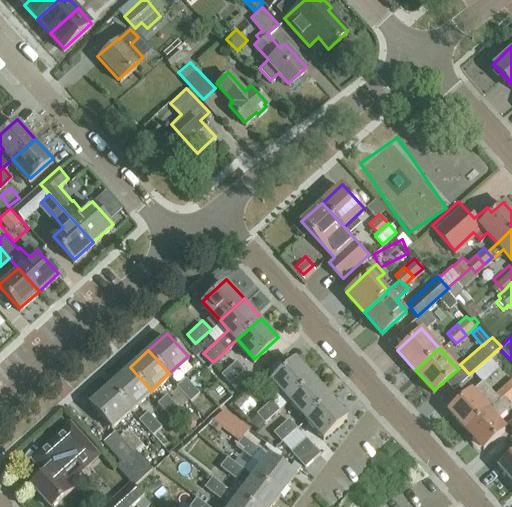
[(289,398),(313,376),(296,357),(272,379),(289,398)]
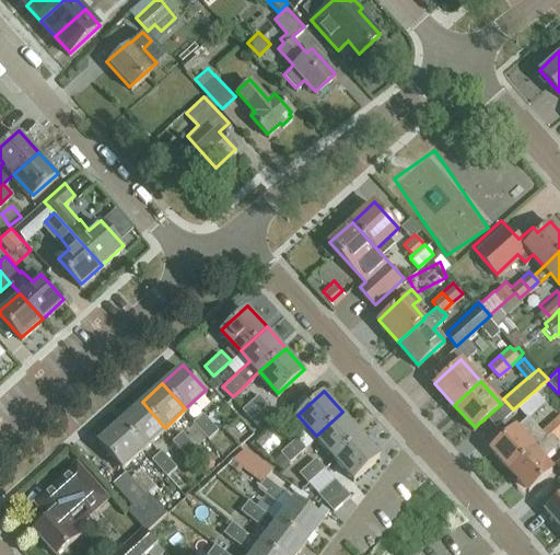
[(251,417),(268,402),(259,392),(242,407),(251,417)]
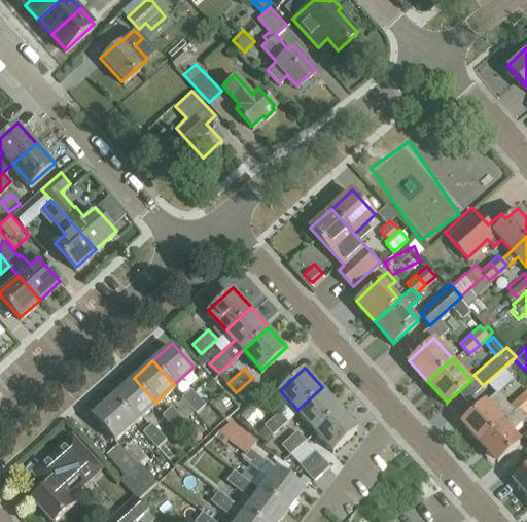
[(136,420),(155,403),(134,378),(114,396),(136,420)]
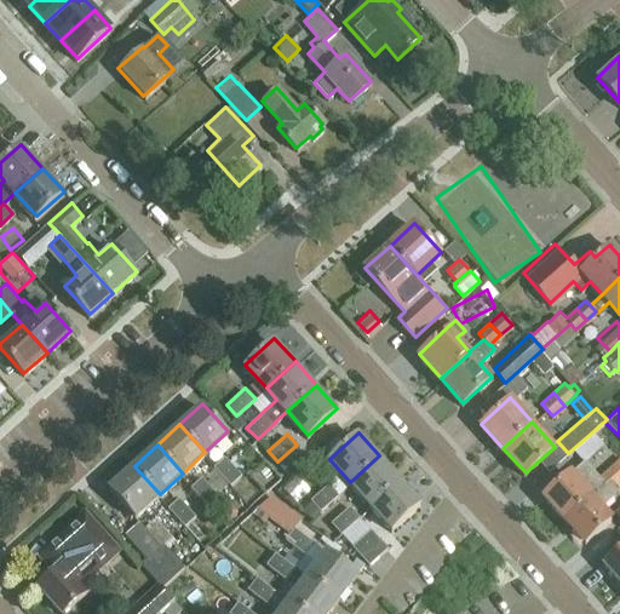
[(231,483),(242,472),(224,454),(213,465),(231,483)]
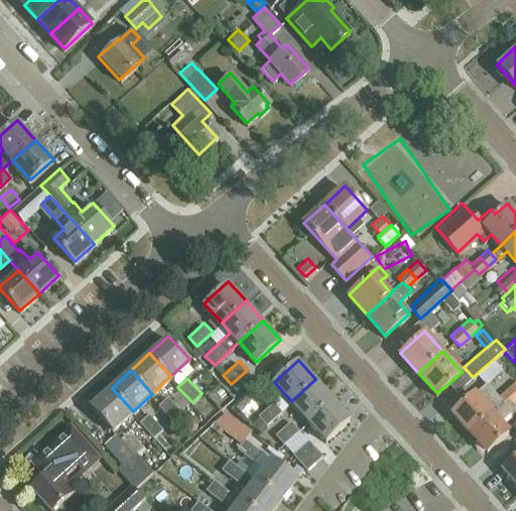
[(308,420),(333,398),(315,379),(291,401),(308,420)]
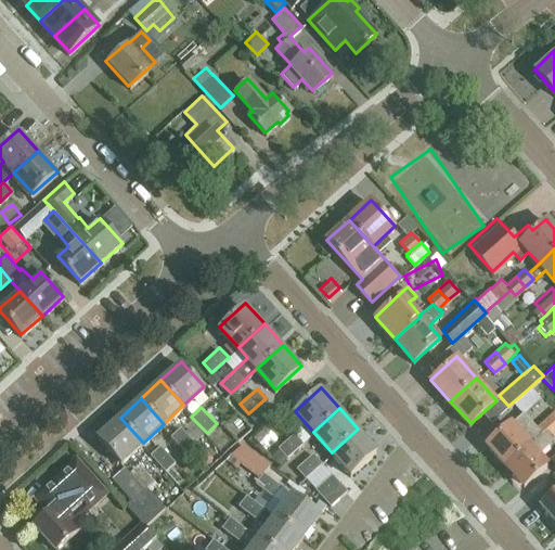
[(542,431),(538,425),(524,410),(488,444),(505,463),(542,431)]
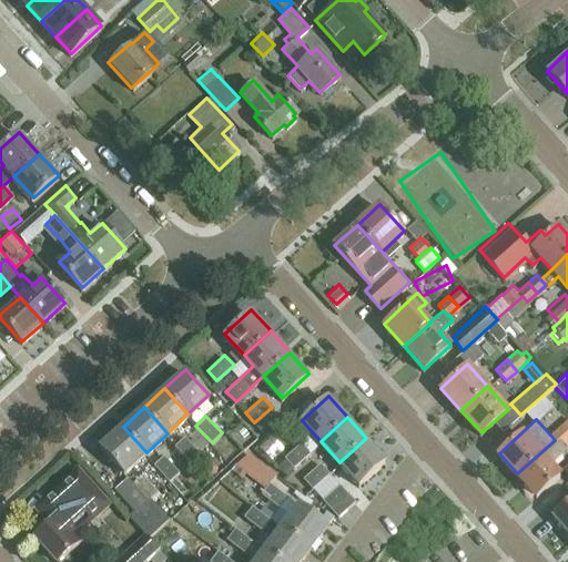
[(550,463),(567,447),(567,446),(564,441),(567,438),(567,436),(559,426),(550,435),(555,440),(517,473),(537,494),(560,474),(550,463)]
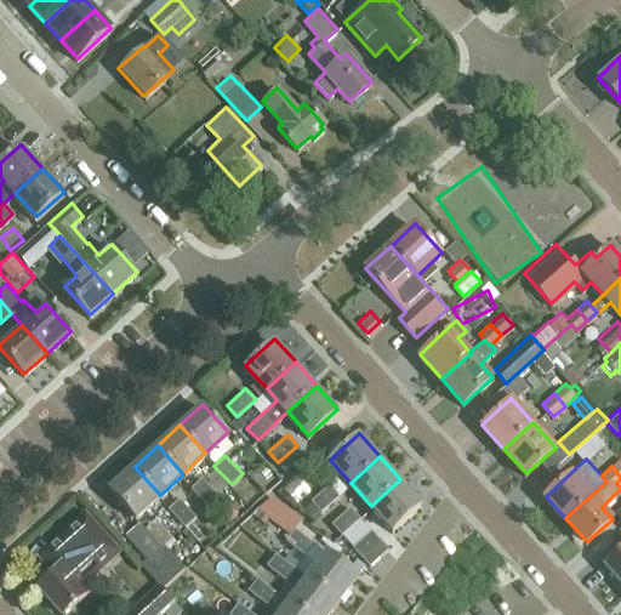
[(136,517),(160,495),(135,467),(110,489),(136,517)]
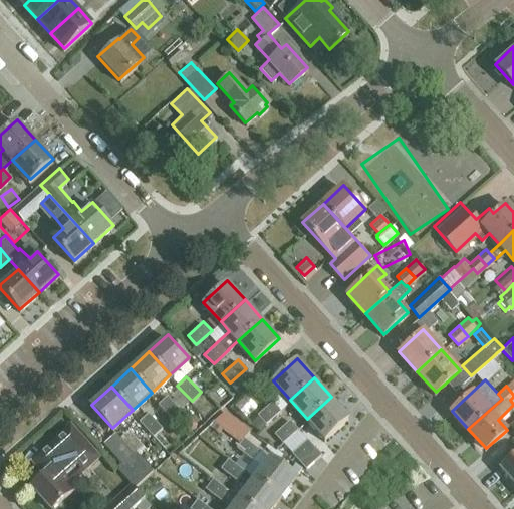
[(173,418),(182,410),(168,394),(158,402),(173,418)]
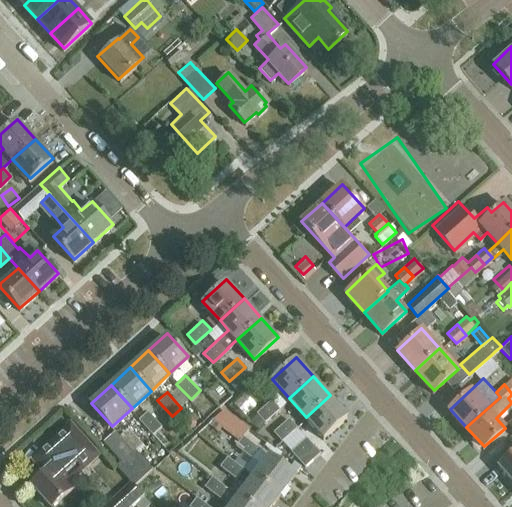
[(330,395),(306,417),(324,436),(347,414),(330,395)]
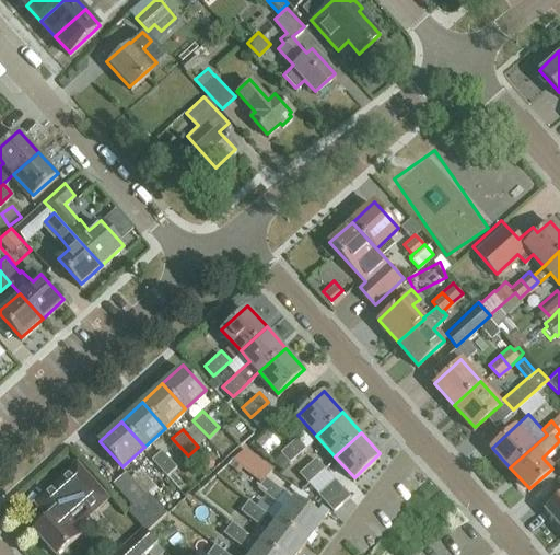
[(290,461),(306,446),(298,435),(280,450),(290,461)]
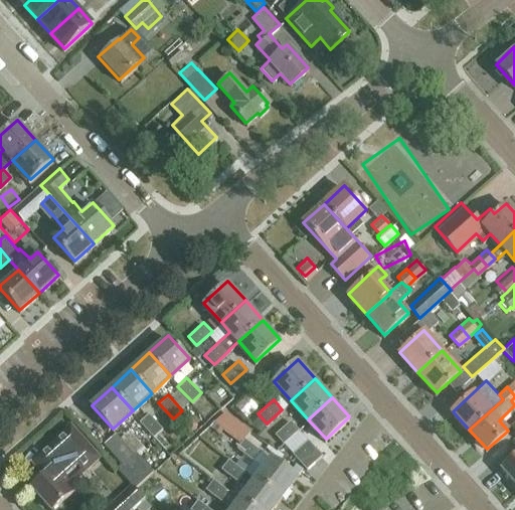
[(221,422),(242,439),(244,437),(249,430),(224,410),(207,427),(214,432),(221,422)]
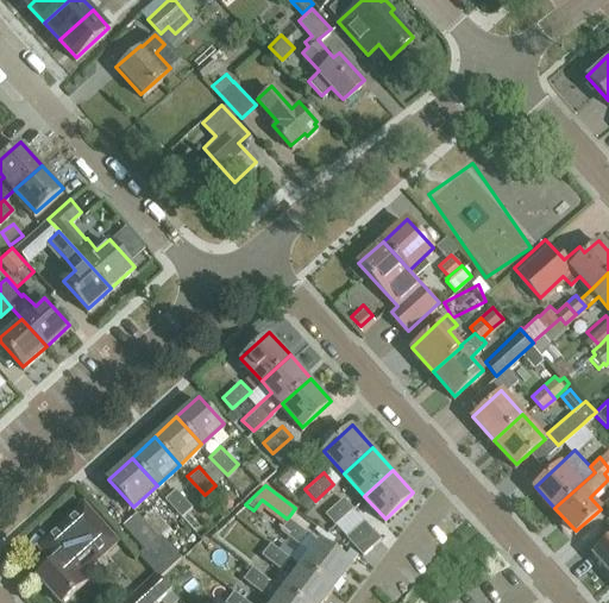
[(181,515),(193,506),(176,487),(164,496),(181,515)]
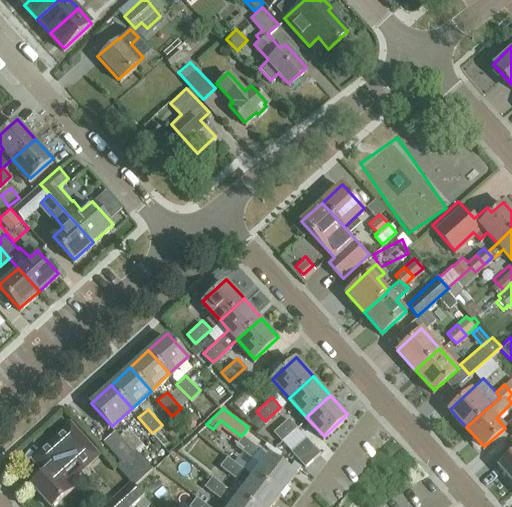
[(196,420),(191,414),(185,413),(179,419),(185,425),(190,425),(196,420)]
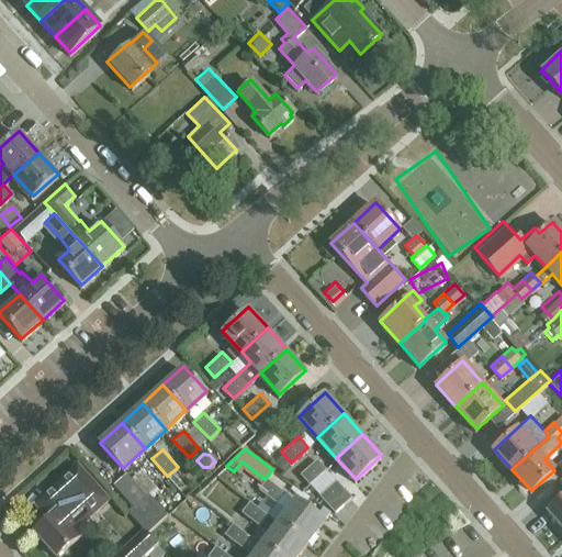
[(310,483),(327,467),(317,457),(300,472),(310,483)]
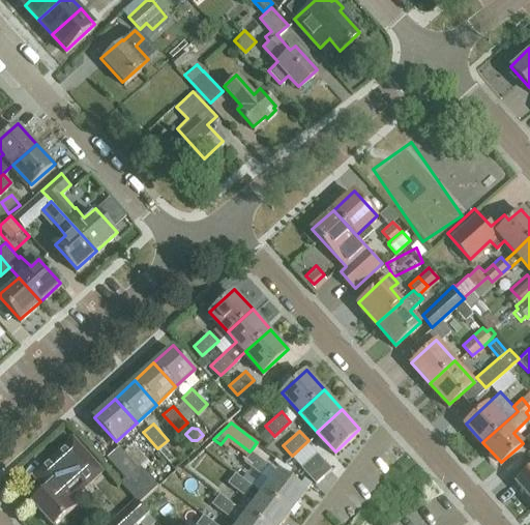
[(79,441),(72,434),(30,472),(45,488),(32,499),(53,523),(71,506),(79,500),(76,496),(105,469),(102,466),(104,466),(80,439),(79,441)]
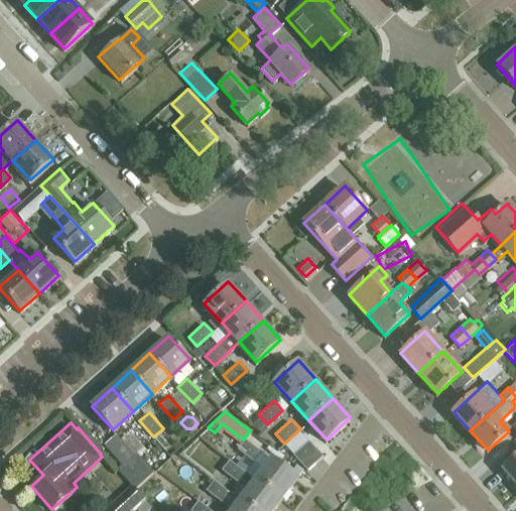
[(131,484),(135,488),(153,471),(137,452),(144,445),(130,429),(121,437),(116,431),(104,442),(122,463),(117,467),(131,484)]
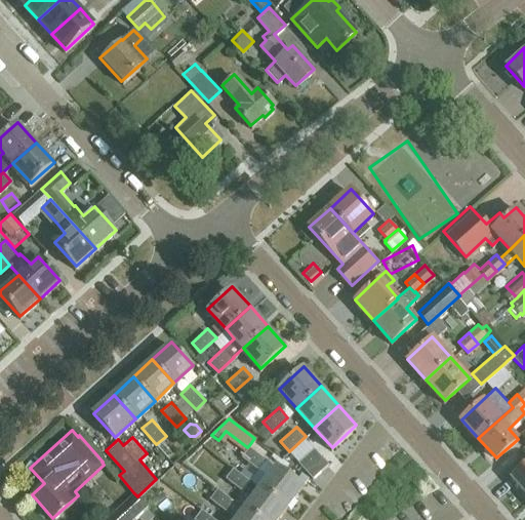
[(249,445),(243,453),(242,454),(259,468),(260,467),(267,458),(249,445)]
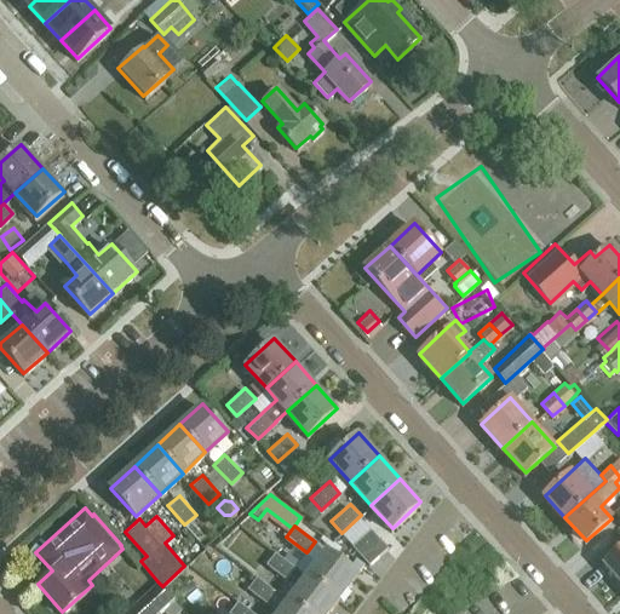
[(369,563),(388,546),(371,527),(351,544),(369,563)]
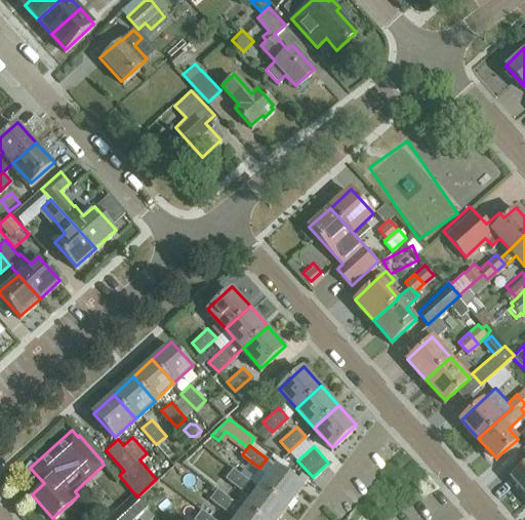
[(524,464),(512,476),(524,490),(524,464)]
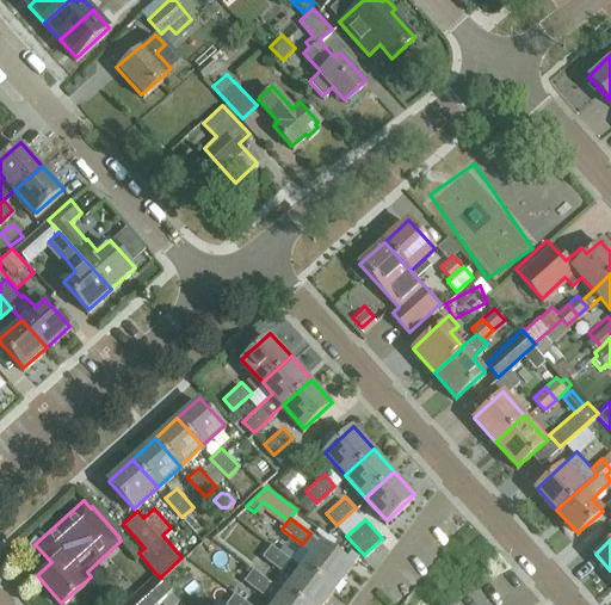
[(303,566),(333,588),(351,563),(344,559),(321,542),(303,566)]
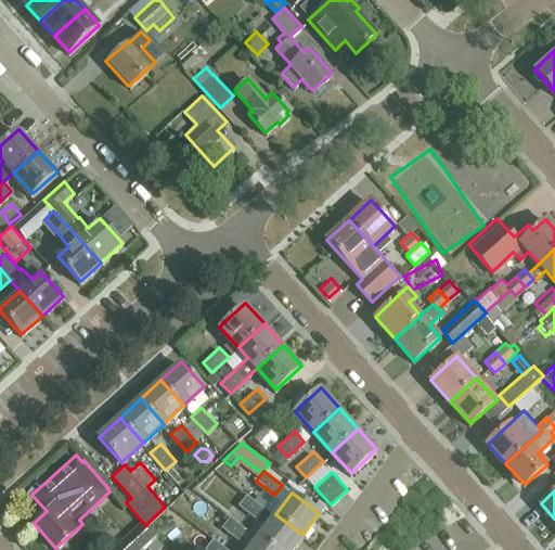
[(256,517),(265,507),(246,494),(237,504),(256,517)]
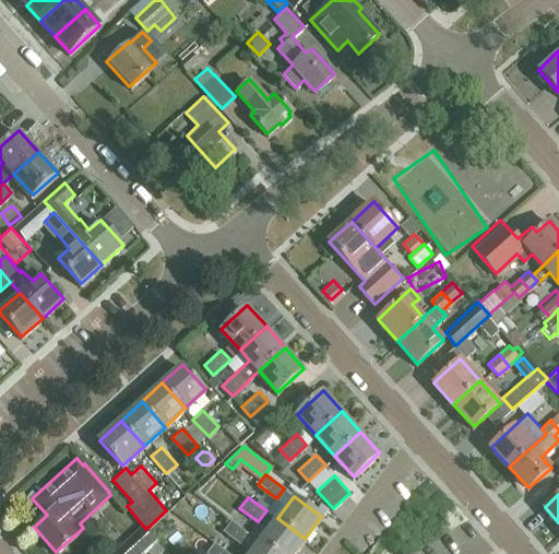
[(314,511),(321,516),(328,508),(320,503),(314,511)]
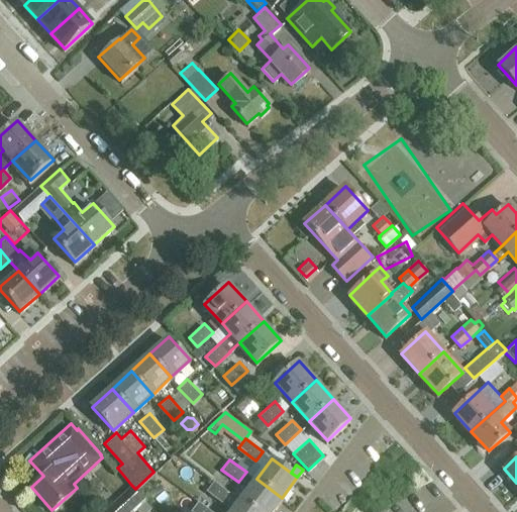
[(256,479),(240,500),(256,511),(271,511),(282,498),(256,479)]
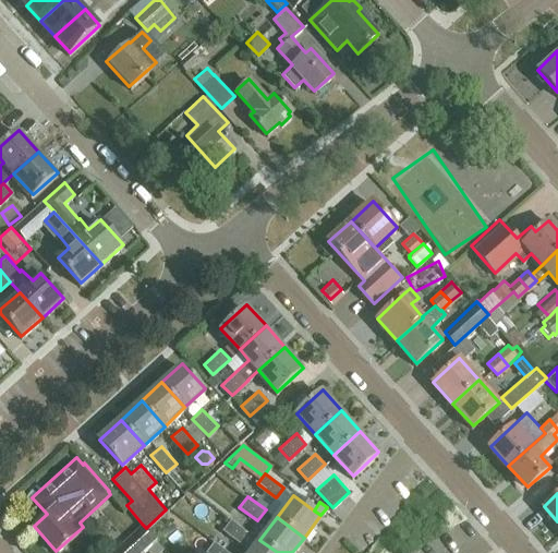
[(252,551),(250,552),(277,552),(259,540),(231,518),(222,529),(241,542),(252,551)]
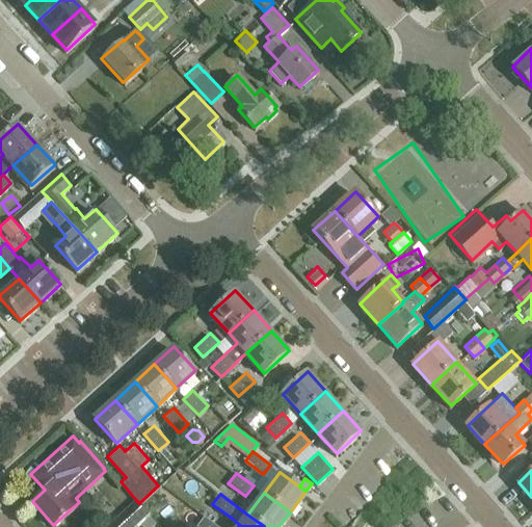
[(150,515),(139,503),(135,499),(123,510),(123,511),(105,526),(137,526),(136,526),(150,515)]
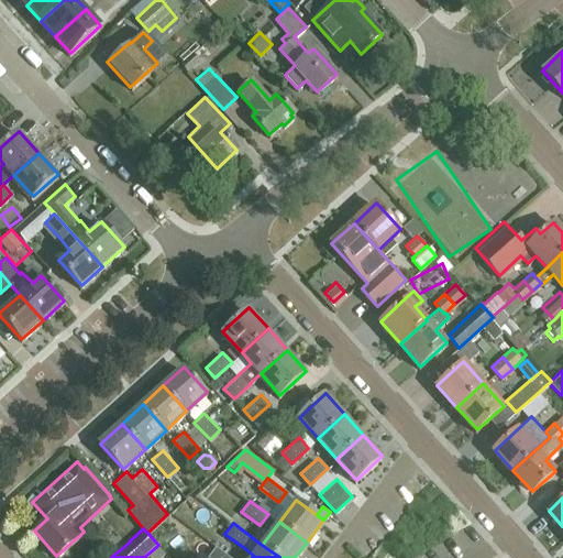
[(214,547),(208,556),(210,557),(232,557),(216,545),(214,547)]
